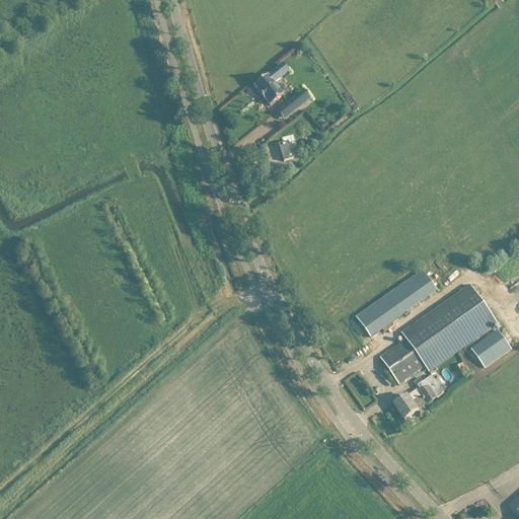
[(265,74),(251,85),(269,104),(282,94),(265,74)]
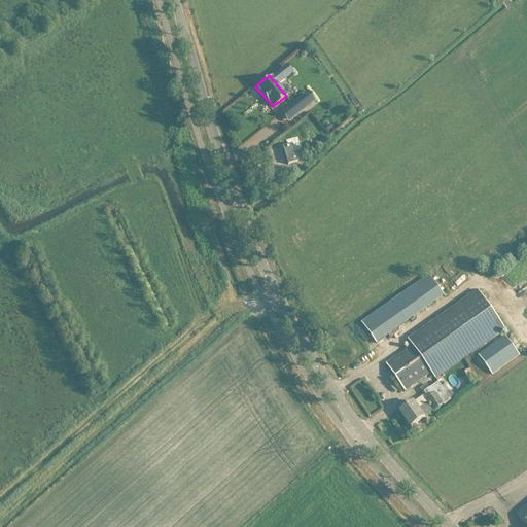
[(306,90),(282,109),(290,118),(314,99),(306,90)]
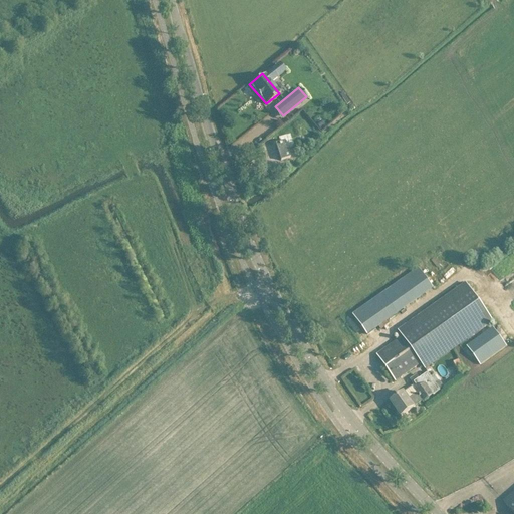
[(285,141),(275,144),(281,161),(290,158),(285,141)]
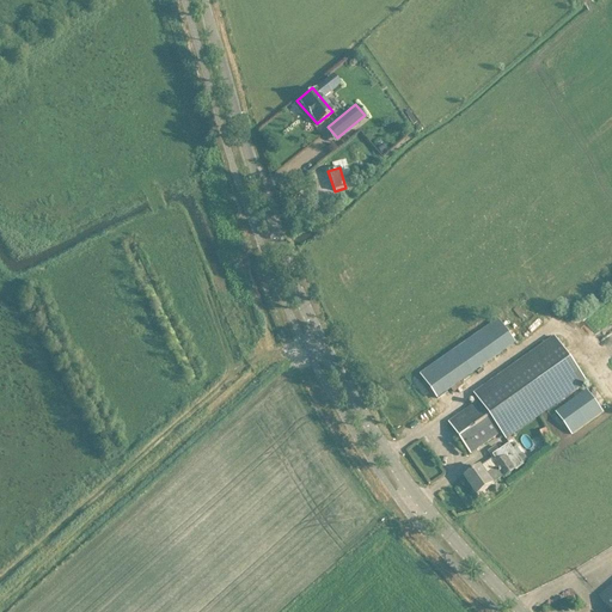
[(479,402),(459,416),(450,423),(471,454),(501,433),(507,441),(583,387),(587,384),(555,337),(473,393),(479,402)]
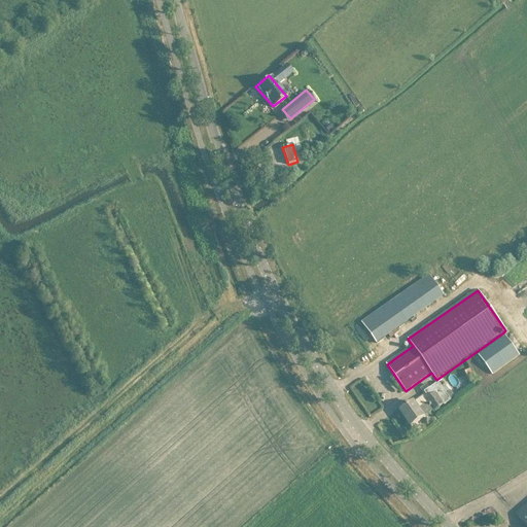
[(377,344),(407,322),(410,320),(405,314),(402,316),(393,303),(362,323),(377,344)]
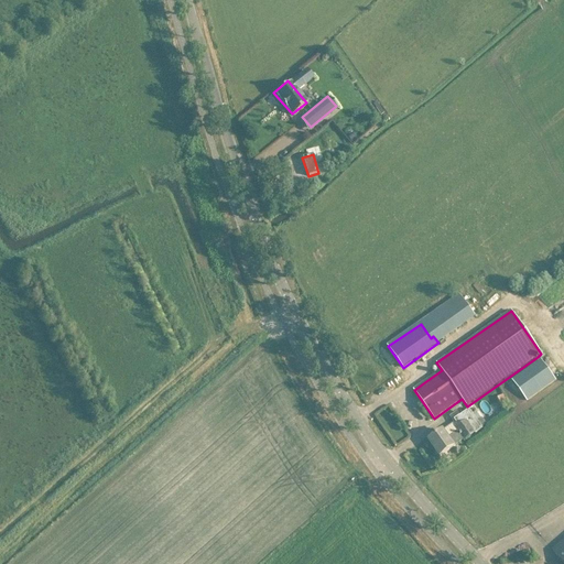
[(512,380),(512,381),(527,401),(555,380),(541,360),(512,380)]
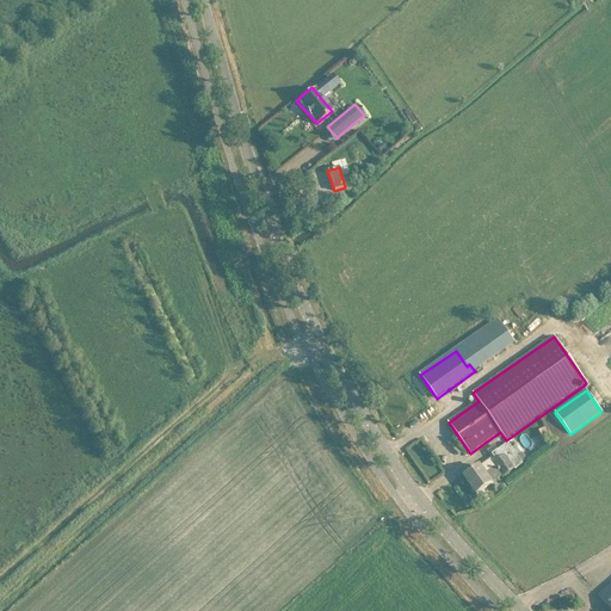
[(542,443),(551,438),(547,429),(537,433),(542,443)]
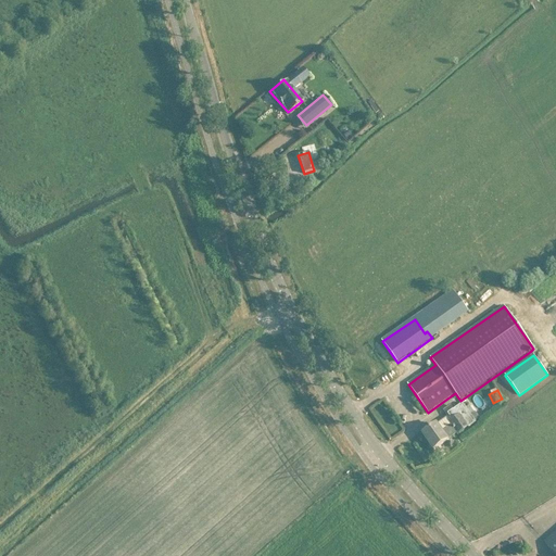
[(464,404),(463,404),(462,404),(455,408),(456,408),(453,411),(453,409),(447,414),(450,417),(437,426),(437,425),(431,429),(422,436),(433,451),(443,444),(449,441),(447,441),(457,433),(458,434),(468,427),(469,428),(477,424),(471,415),(474,413),(470,407),(467,408),(464,404)]
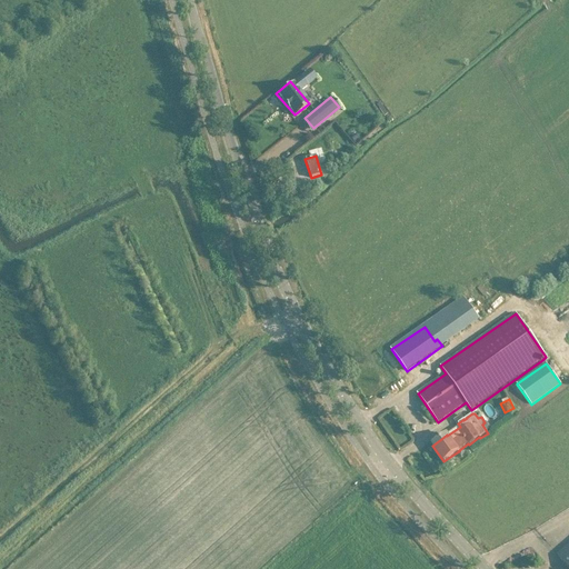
[(568,568),(568,546),(563,551),(560,547),(553,551),(568,568)]
